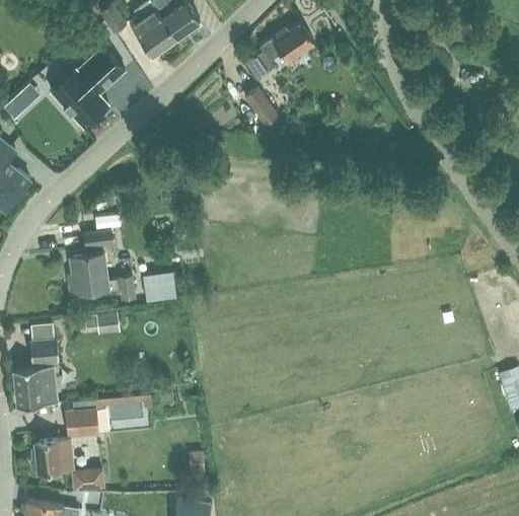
[(151,55),(175,38),(149,0),(148,0),(133,11),(137,16),(130,21),(139,34),(138,35),(151,55)]
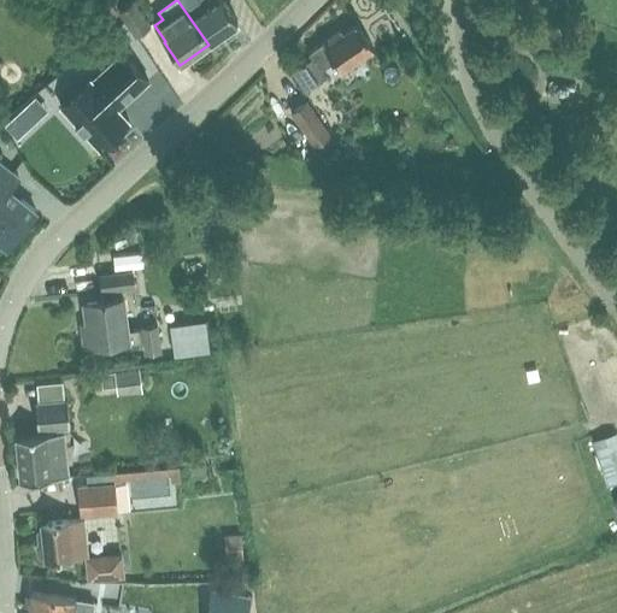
[(177,0),(209,45),(238,24),(221,1),(218,0),(177,0)]
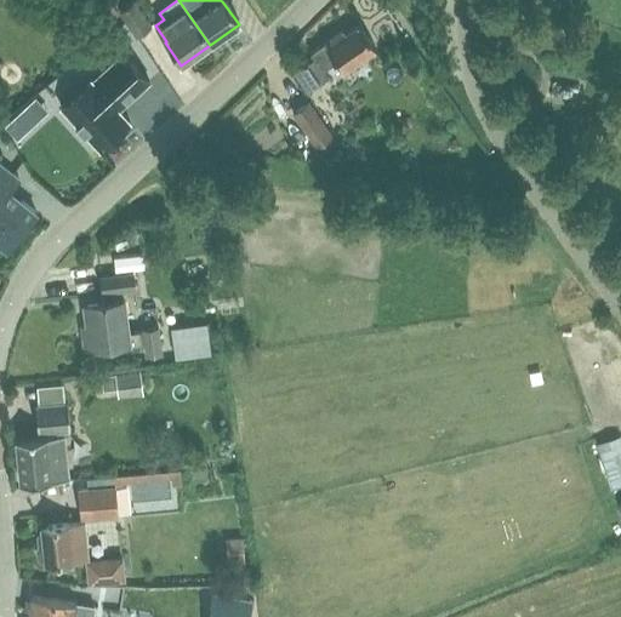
[(119,12),(136,39),(152,28),(135,3),(126,7),(119,12)]
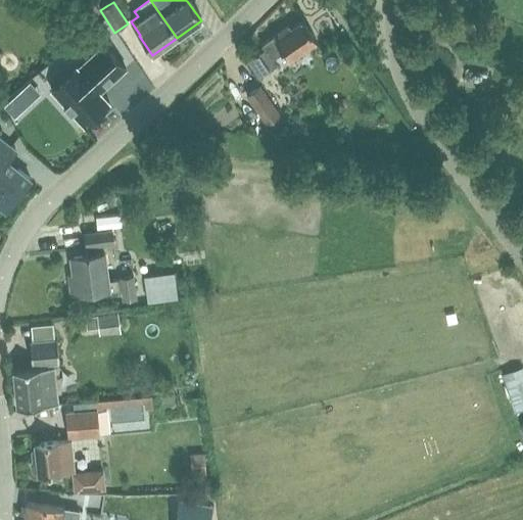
[(265,51),(258,54),(247,62),(258,79),(270,71),(277,66),(273,61),(283,54),(289,62),(317,43),(301,22),(291,30),(289,27),(272,39),(273,39),(262,47),(265,51)]
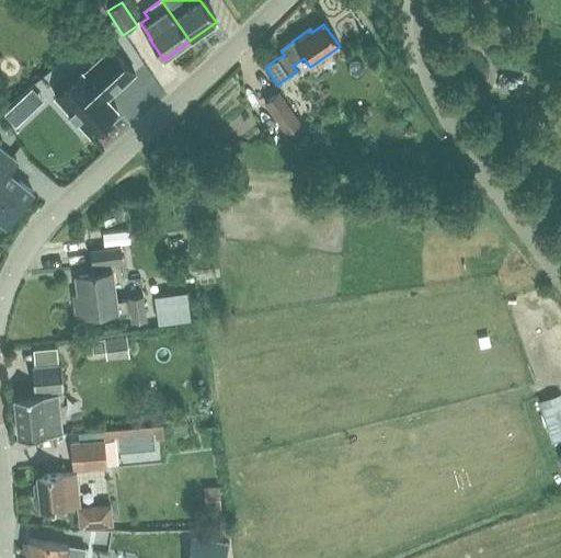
[(53,103),(89,140),(115,116),(104,105),(112,99),(114,102),(134,82),(111,56),(81,80),(80,79),(53,103)]
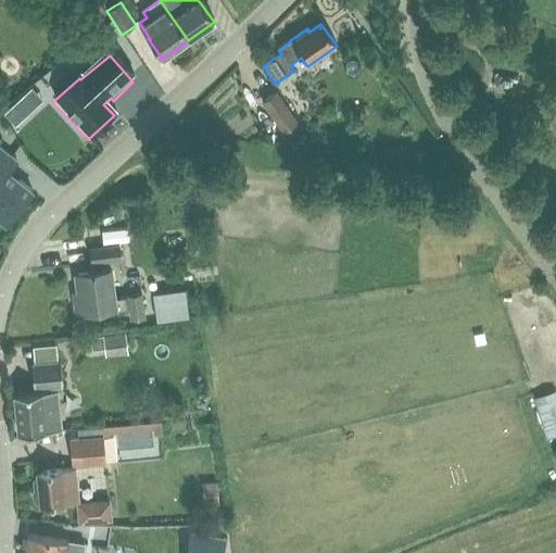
[(276,93),(262,103),(282,134),(298,124),(276,93)]
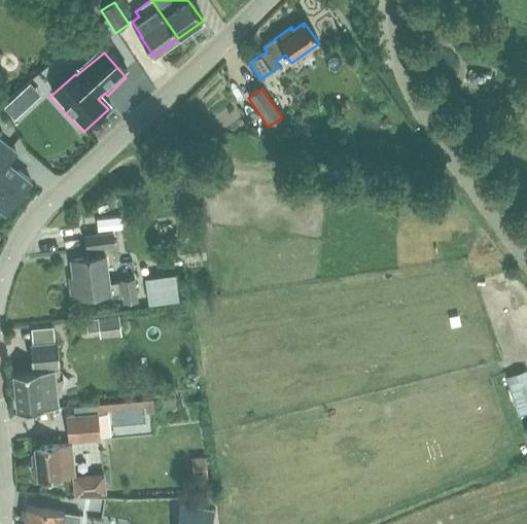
[(15,99),(6,108),(15,118),(26,109),(15,99)]
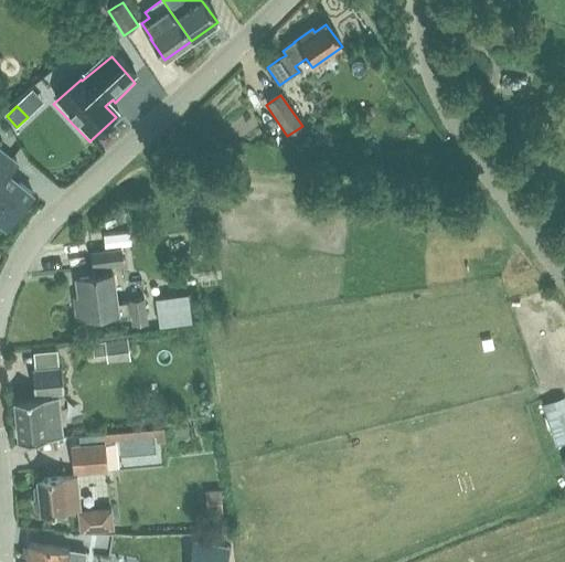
[(301,144),(306,149),(312,144),(308,138),(301,144)]
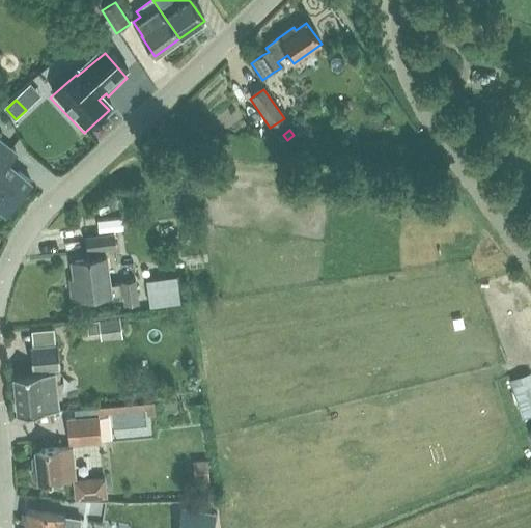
[(16,156),(0,142),(0,212),(5,217),(31,184),(8,166),(16,156)]
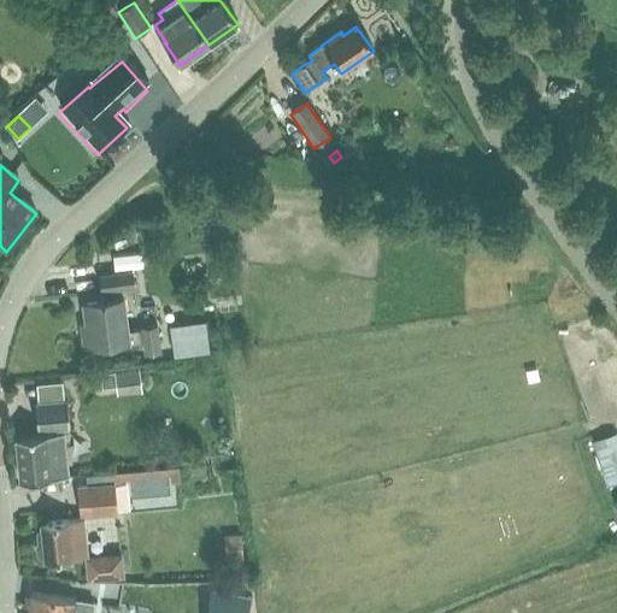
[(100,278),(103,294),(134,290),(131,273),(100,278)]
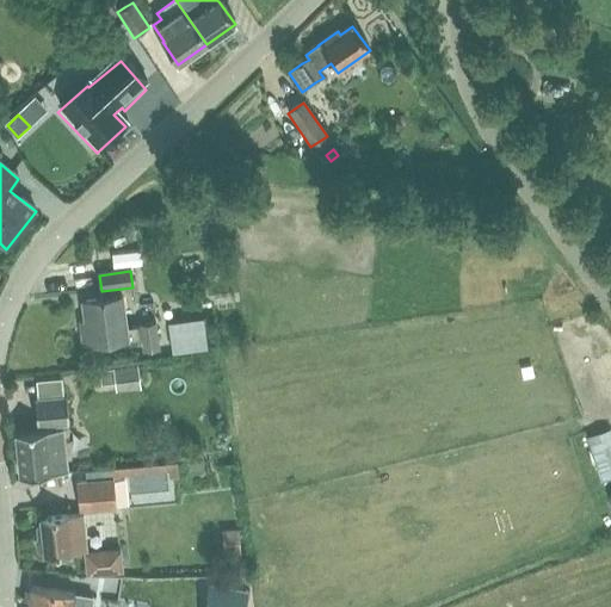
[(159,348),(156,333),(155,322),(140,324),(141,327),(127,328),(122,298),(82,303),(86,329),(81,329),(84,347),(142,339),(143,351),(159,348)]
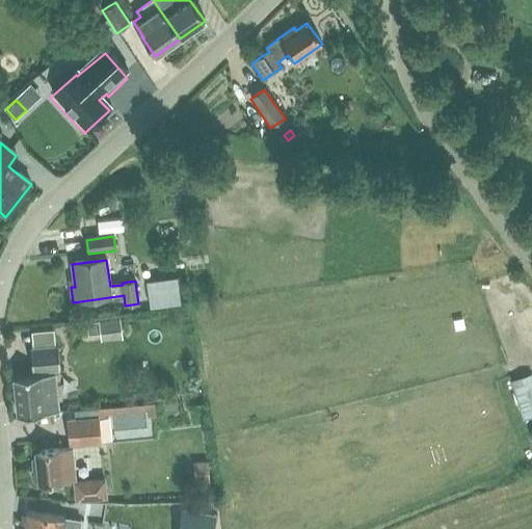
[(180,270),(149,273),(151,298),(182,296),(180,270)]
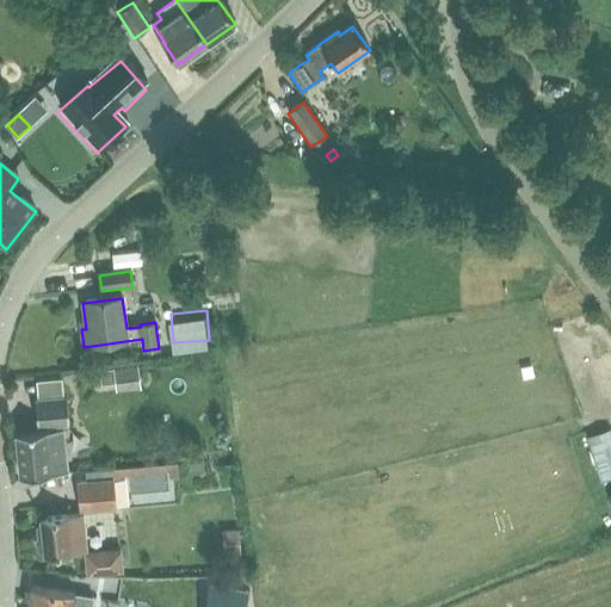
[(137,367),(112,371),(116,394),(141,389),(137,367)]
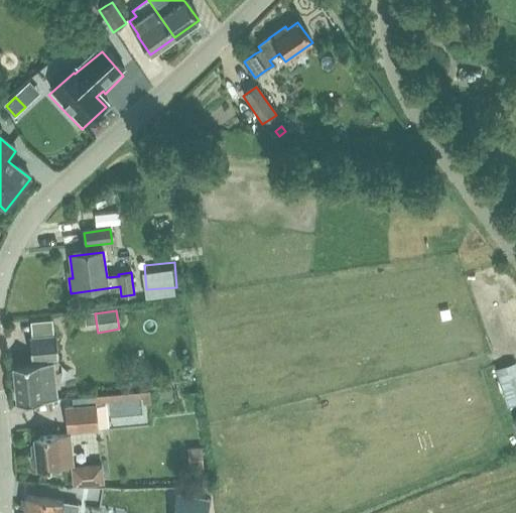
[(28,314),(29,337),(54,336),(54,313),(28,314)]
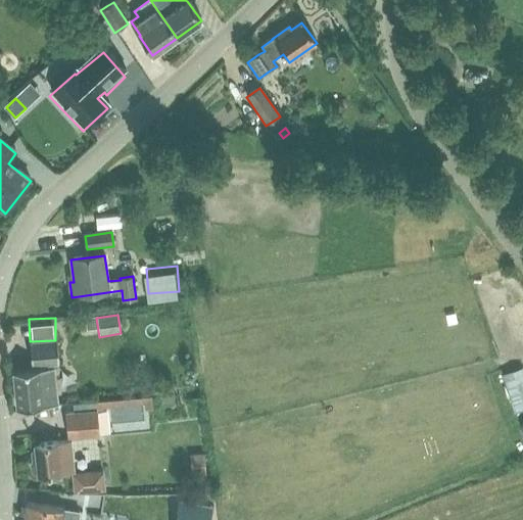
[(17,410),(38,408),(57,407),(53,369),(53,365),(59,364),(56,342),(30,344),(32,367),(35,367),(35,371),(13,373),(17,410)]
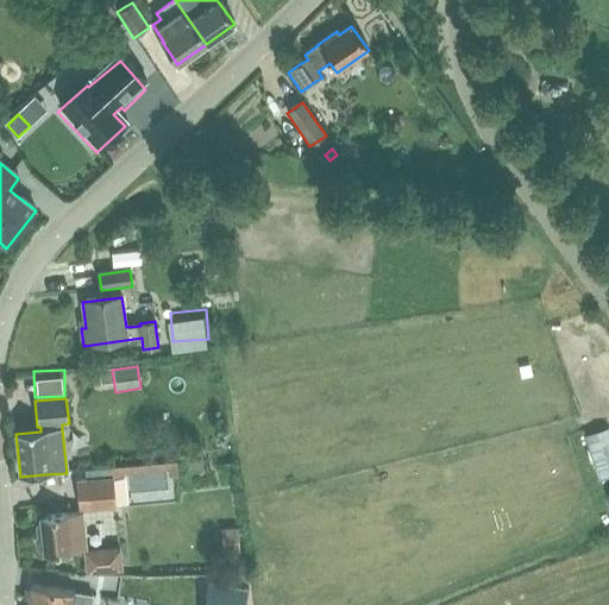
[(590,452),(601,481),(608,479),(608,460),(604,447),(590,452)]
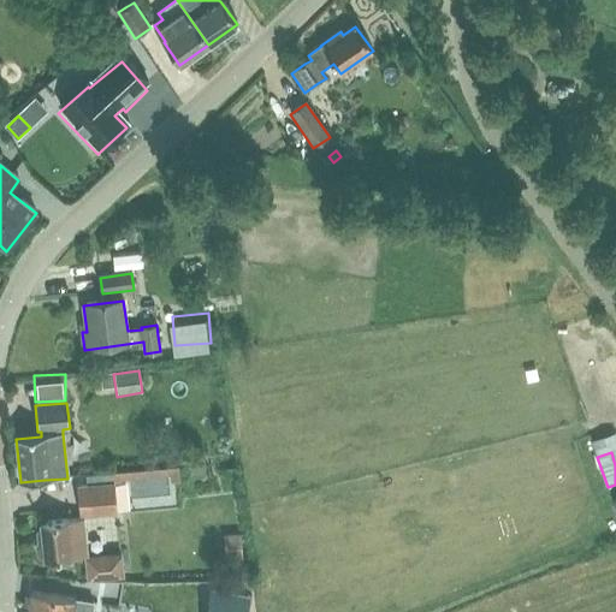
[(116,515),(113,486),(78,489),(81,518),(116,515)]
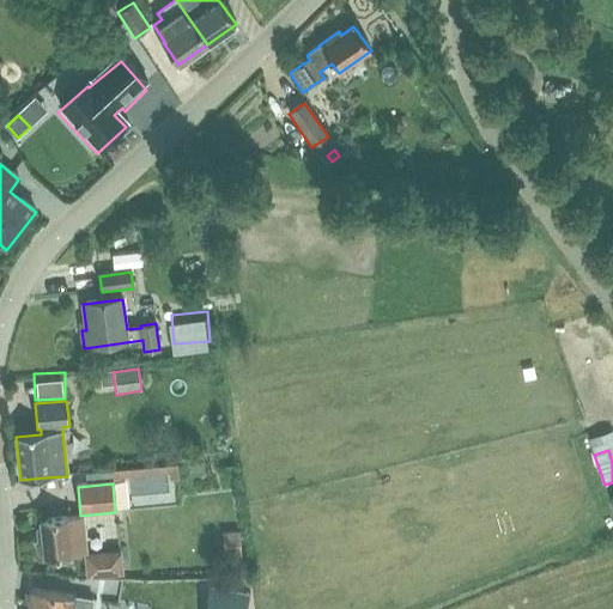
[(86,554),(83,518),(41,523),(42,540),(37,541),(35,543),(36,554),(40,558),(44,556),(44,558),(68,555),(86,554)]
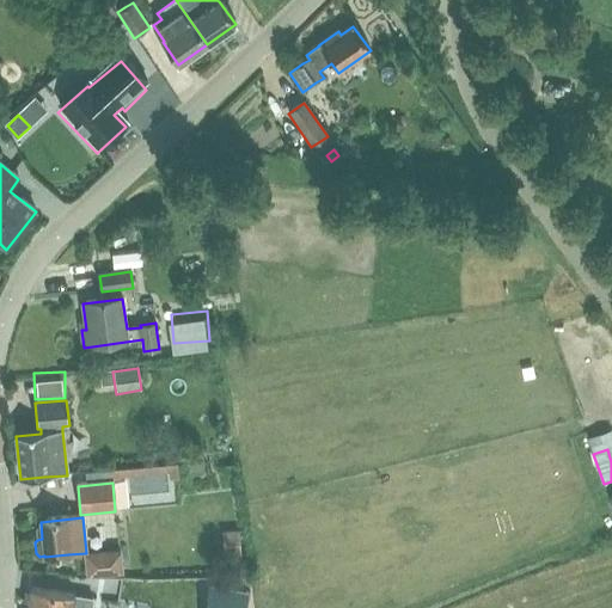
[(239,533),(222,533),(225,558),(242,558),(239,533)]
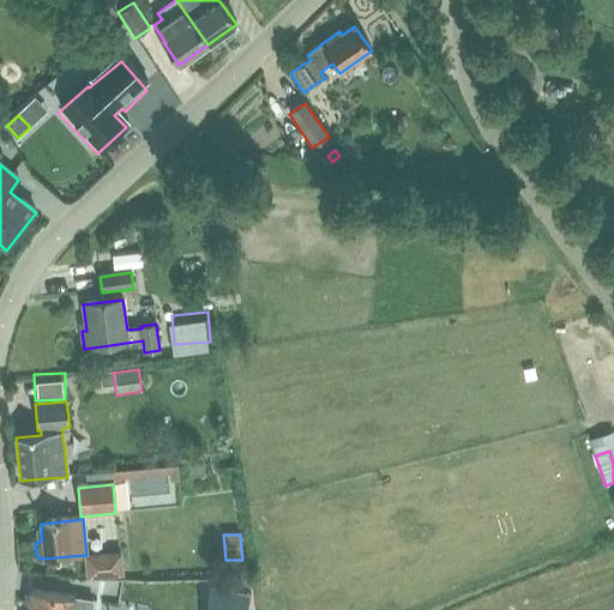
[(121,553),(85,557),(88,580),(124,577),(121,553)]
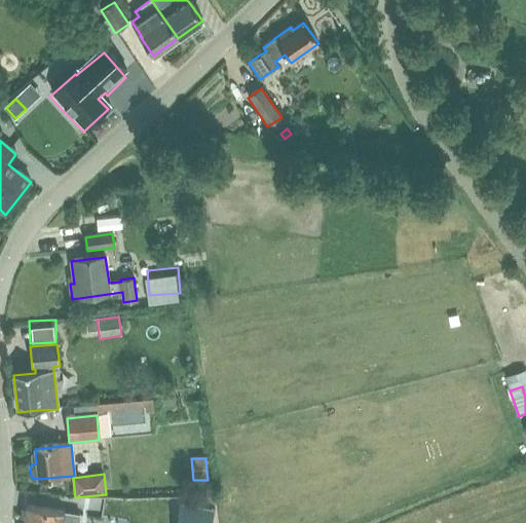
[(179,505),(176,522),(209,522),(212,510),(179,505)]
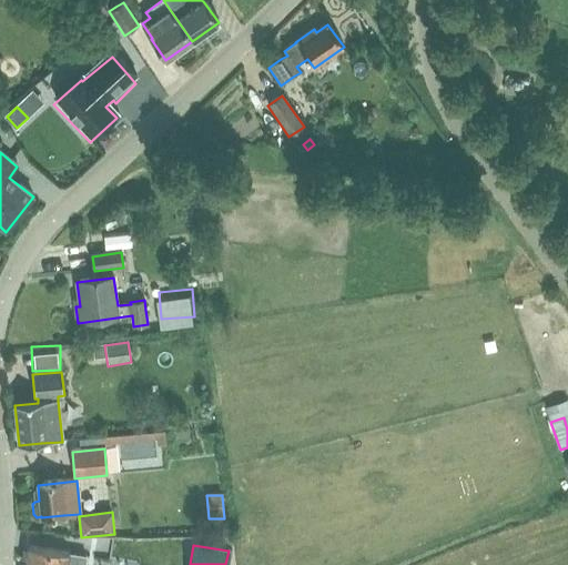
[(28,548),(26,564),(68,564),(69,555),(69,554),(29,547),(29,548),(28,548)]
